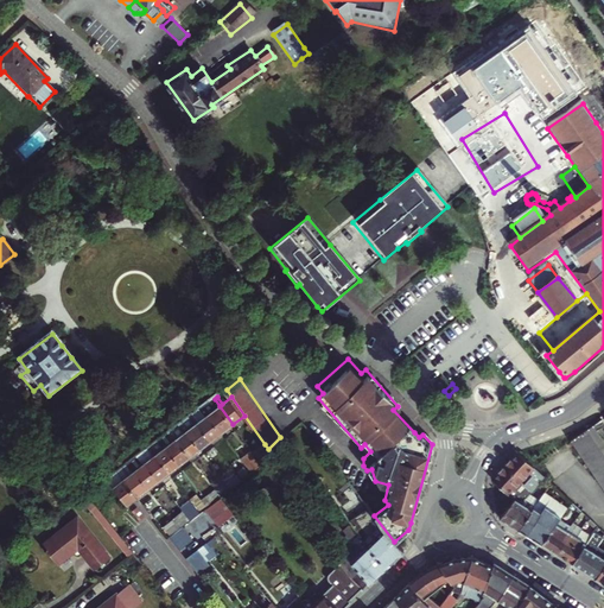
[(204,407),(222,432),(233,424),(220,406),(211,412),(207,405),(204,407)]
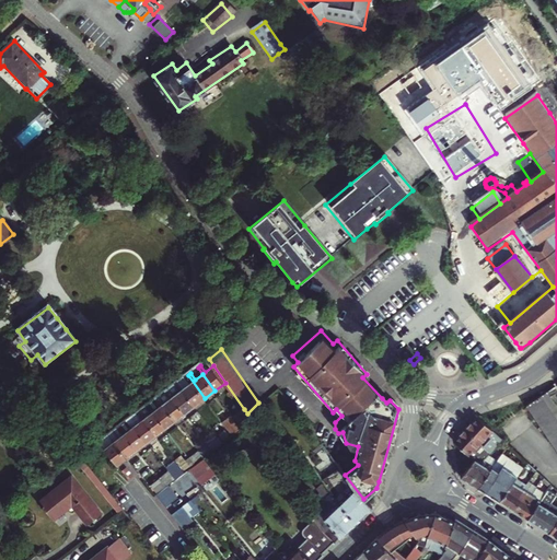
[(178,382),(196,406),(205,398),(188,375),(178,382)]
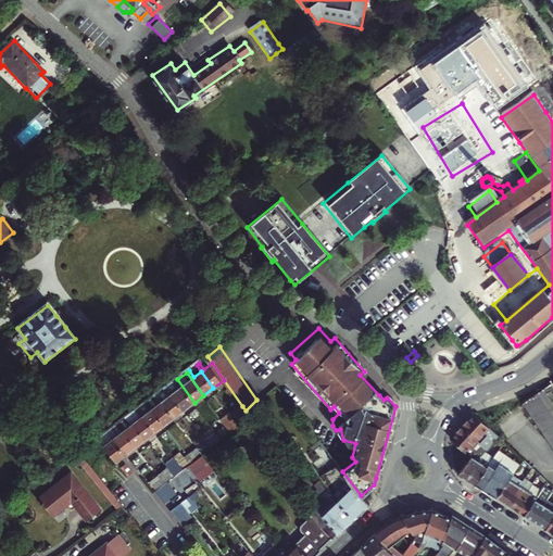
[(168,387),(185,409),(195,403),(177,379),(168,387)]
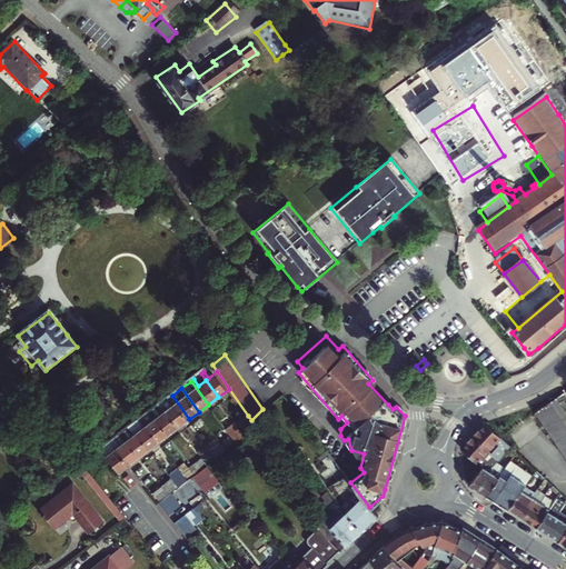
[(162,403),(167,410),(180,427),(189,419),(172,396),(162,403)]
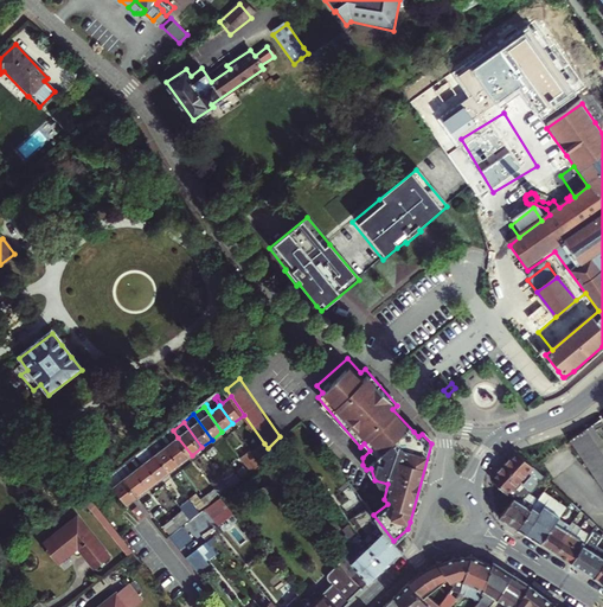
[(164,438),(168,445),(181,462),(192,455),(178,438),(171,442),(166,436),(164,438)]
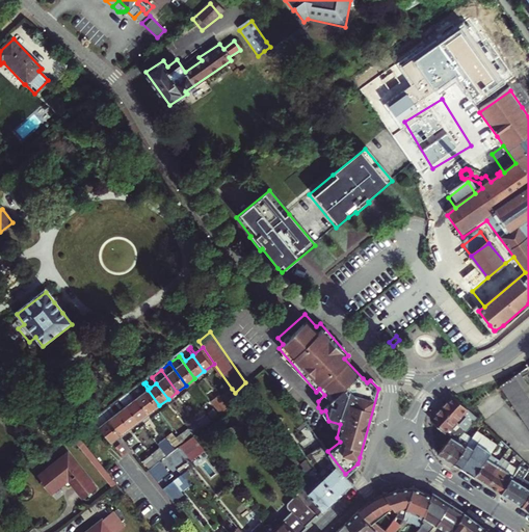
[(134,391),(138,397),(151,413),(159,405),(148,390),(140,395),(136,389),(134,391)]
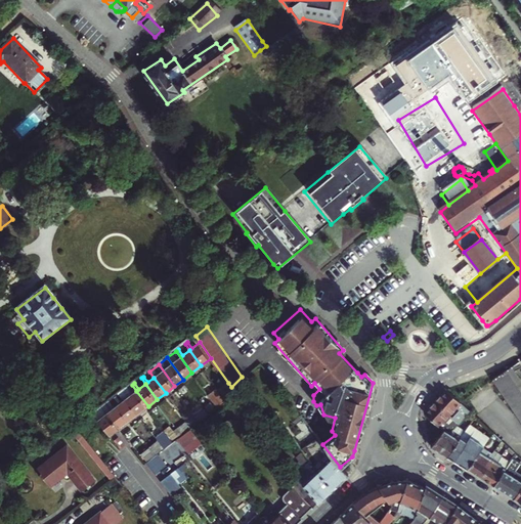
[(228,383),(218,390),(221,394),(231,387),(228,383)]
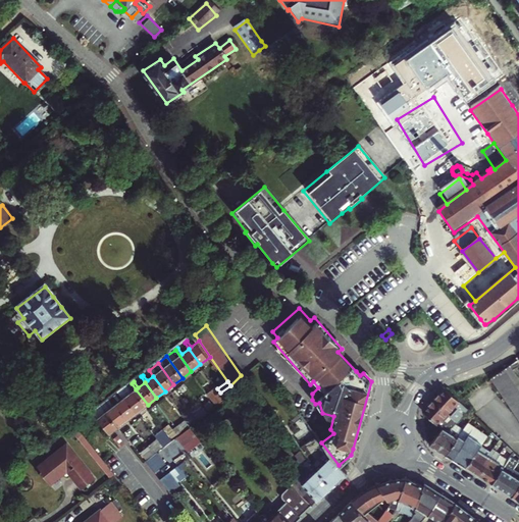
[(463,400),(448,385),(425,408),(426,409),(440,423),(463,400)]
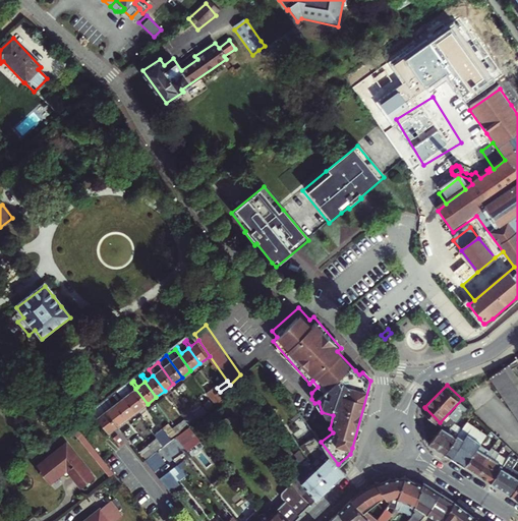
[(122,390),(126,395),(137,411),(148,404),(135,389),(128,394),(124,389),(122,390)]
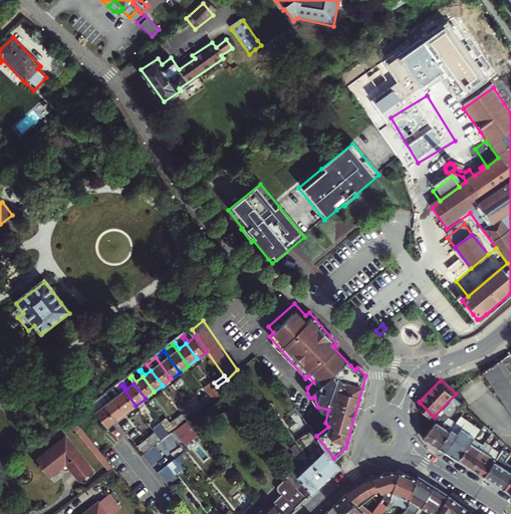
[(218,394),(212,384),(205,390),(212,399),(218,394)]
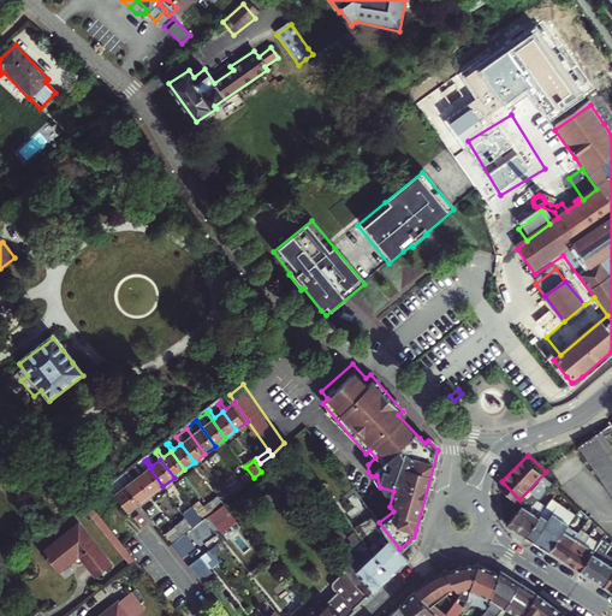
[(134,469),(138,475),(152,495),(162,486),(149,467),(141,474),(136,467),(134,469)]
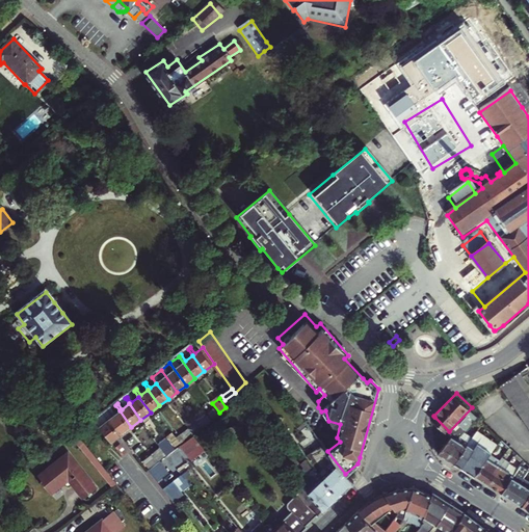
[(219,413),(212,403),(205,408),(212,419),(219,413)]
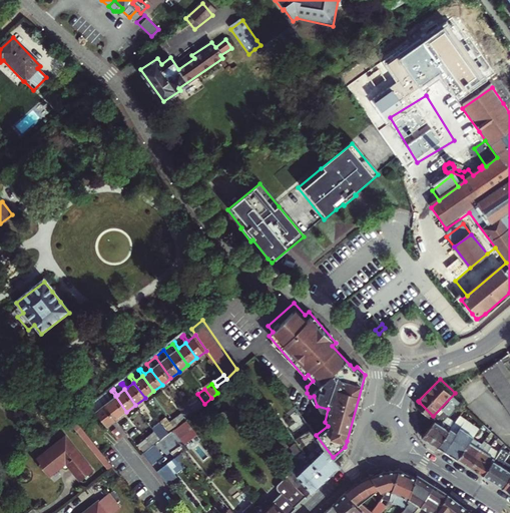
[(104,397),(102,398),(117,419),(126,412),(115,396),(108,402),(104,397)]
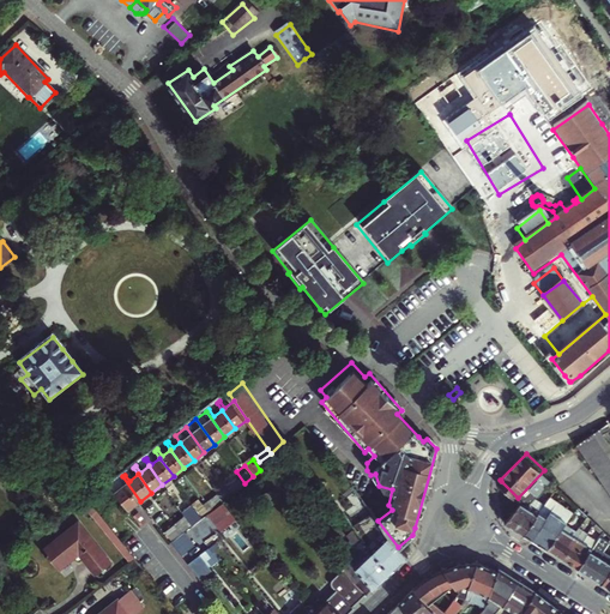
[(550,483),(554,479),(549,474),(529,498),(533,503),(541,495),(550,483)]
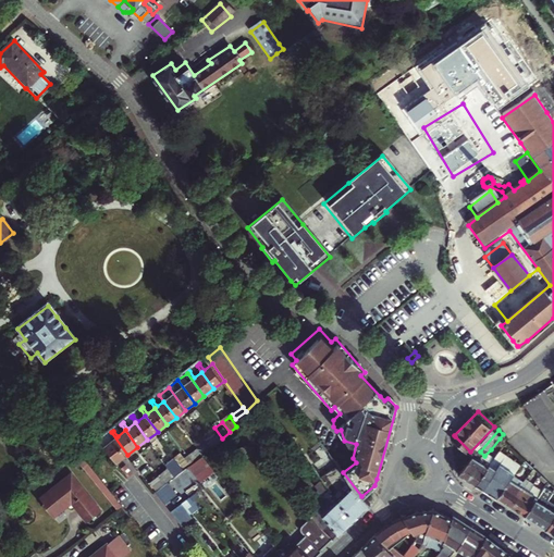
[(119,461),(127,455),(111,432),(102,438),(119,461)]
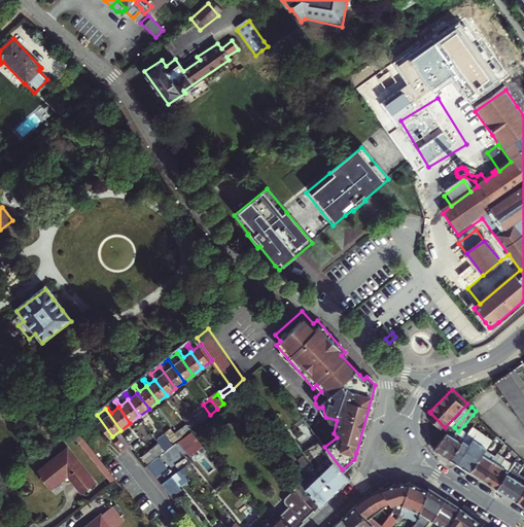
[(479,421),(476,425),(495,437),(496,436),(505,444),(508,441),(476,411),(473,415),(479,421)]
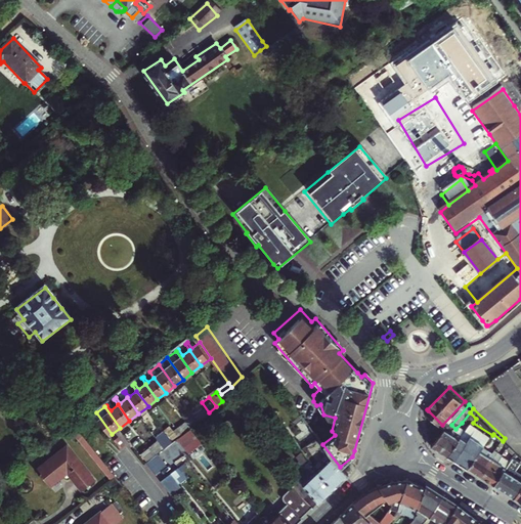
[(191,409),(182,417),(186,421),(190,427),(200,420),(191,409)]
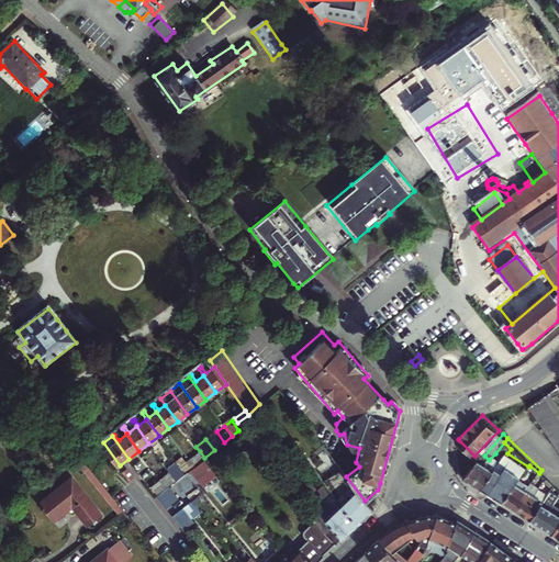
[(220,439),(213,442),(217,448),(223,444),(220,439)]
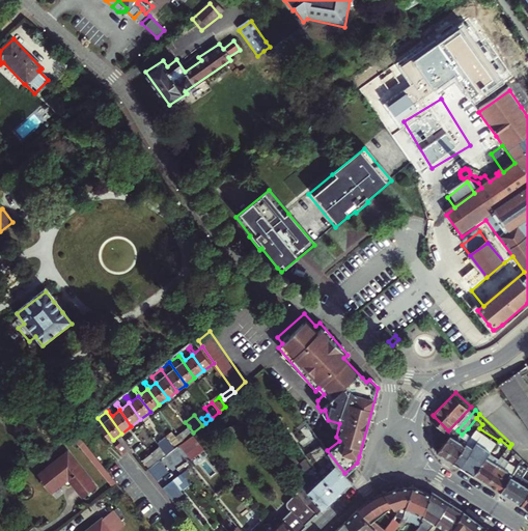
[(189,426),(179,434),(184,440),(193,432),(189,426)]
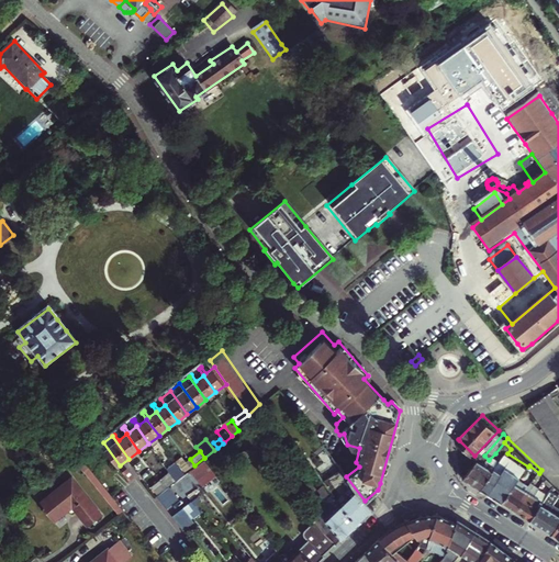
[(484,456),(482,454),(465,476),(482,486),(503,460),(495,453),(489,460),(484,456)]
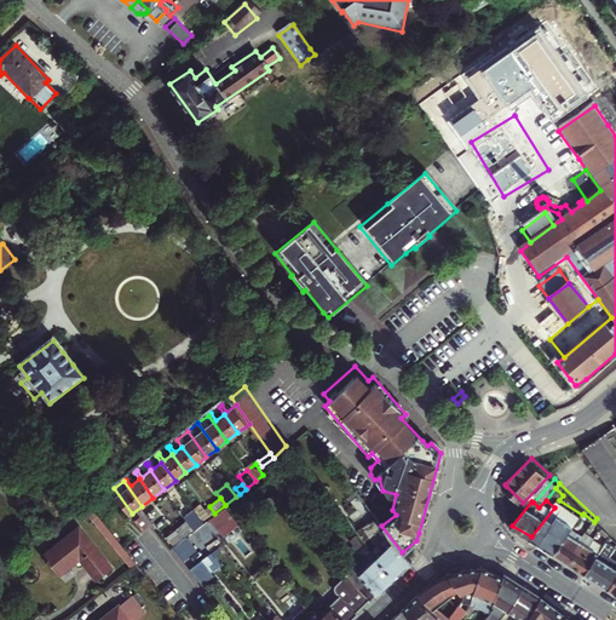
[(209,506),(199,515),(201,517),(205,522),(214,514),(209,506)]
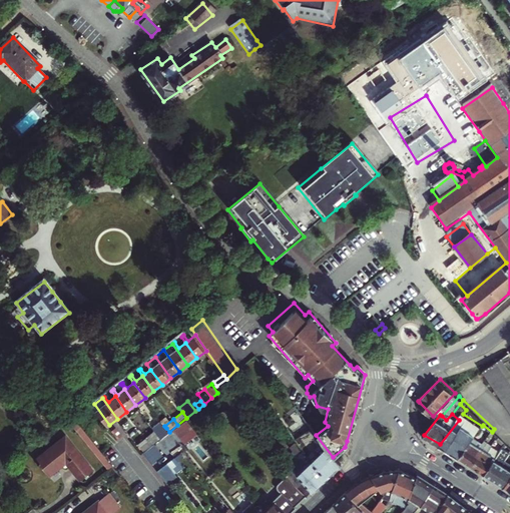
[(459,420),(440,444),(460,456),(475,436),(477,432),(465,423),(459,419),(459,420)]
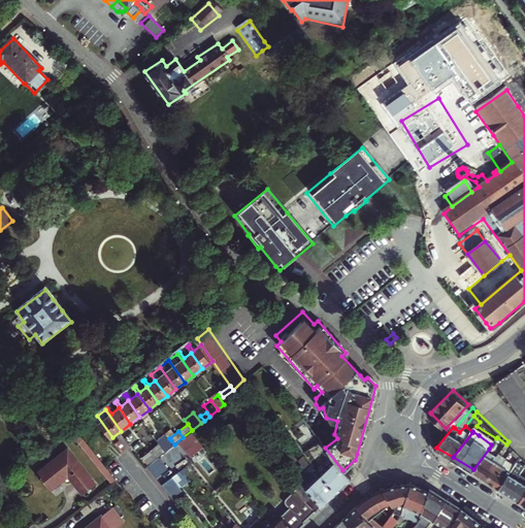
[(191,432),(177,442),(189,457),(202,447),(191,432)]
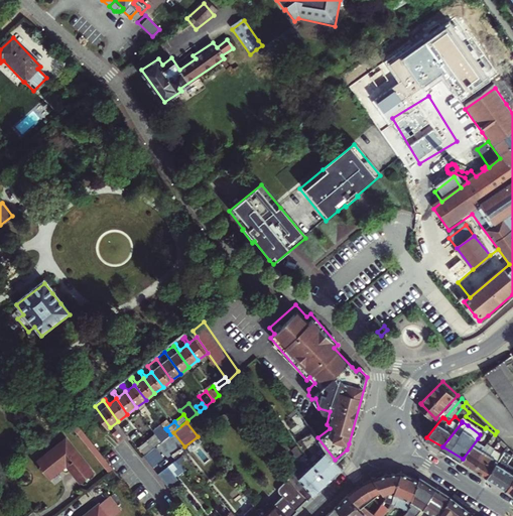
[(162,425),(154,431),(161,442),(170,434),(167,430),(166,431),(162,425)]
